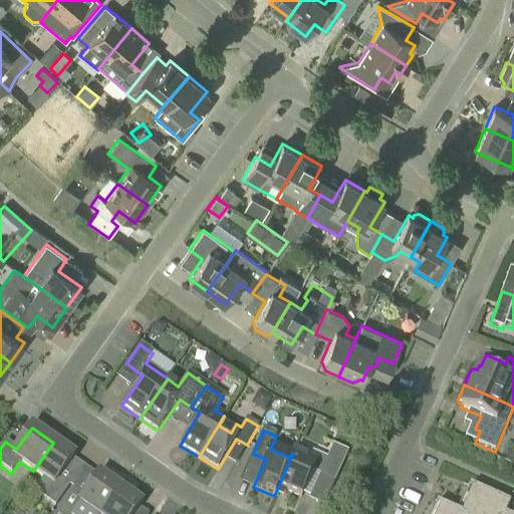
[(53,443),(33,471),(43,479),(33,493),(54,508),(69,487),(59,479),(74,458),(53,443)]
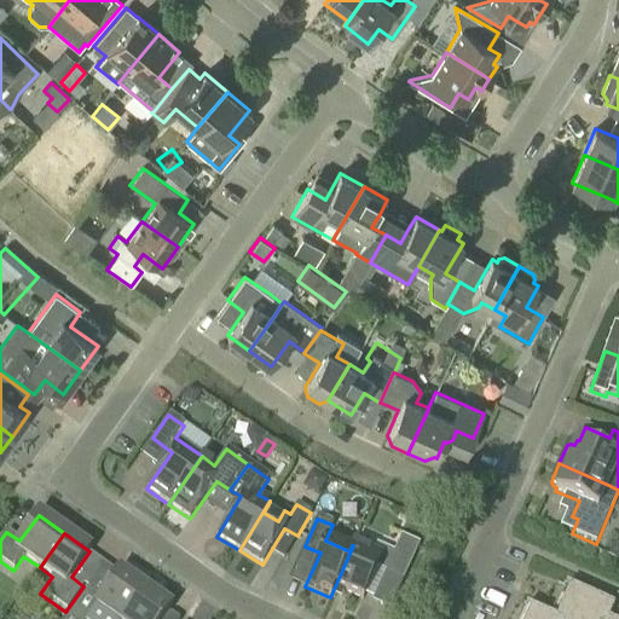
[(353,545),(330,597),(331,597),(335,588),(363,601),(377,571),(404,582),(420,545),(401,537),(394,554),(374,545),(370,553),(353,545)]
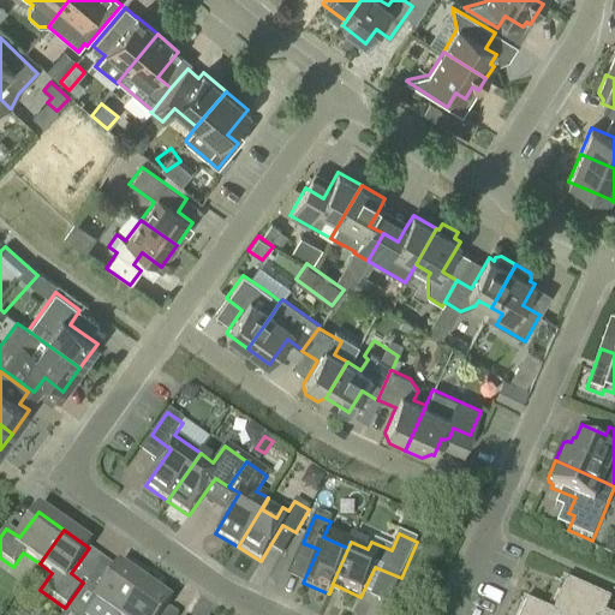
[(614,559),(614,542),(609,541),(603,554),(614,559)]
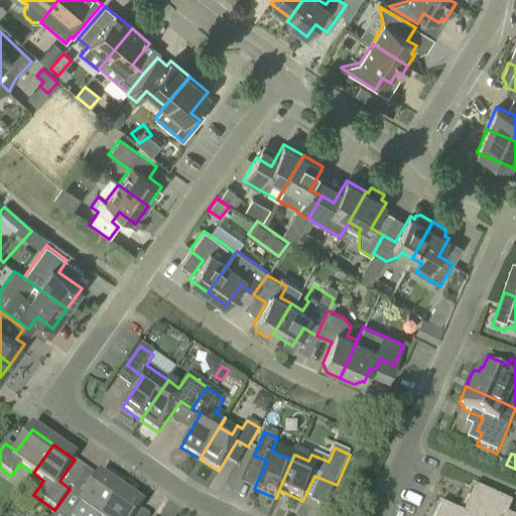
[(103,515),(121,492),(119,491),(120,485),(108,476),(103,479),(100,477),(84,499),(73,491),(57,513),(61,515),(103,515)]
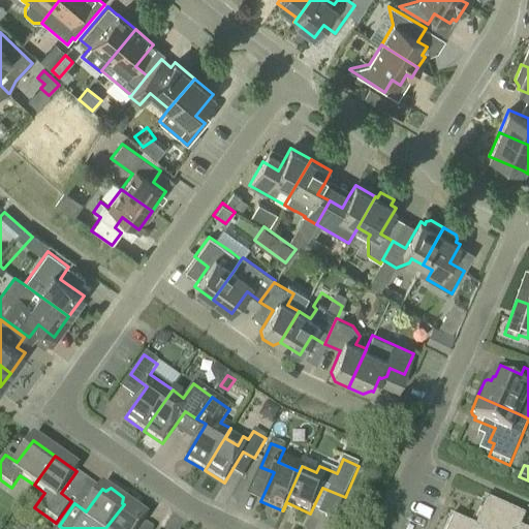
[(521,528),(525,521),(484,502),(471,528),(469,528),(449,520),(444,528),(521,528)]
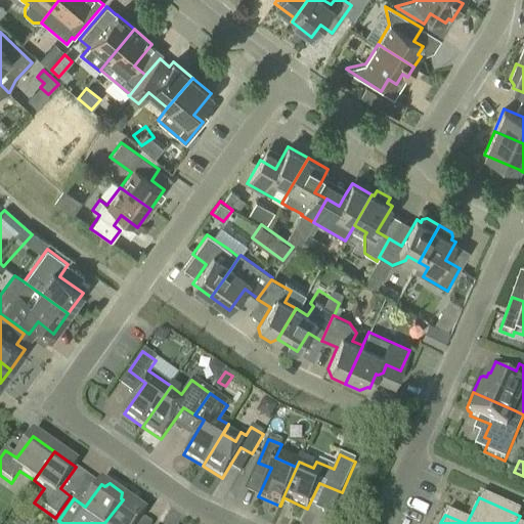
[(137,523),(144,515),(123,499),(104,523),(137,523)]
